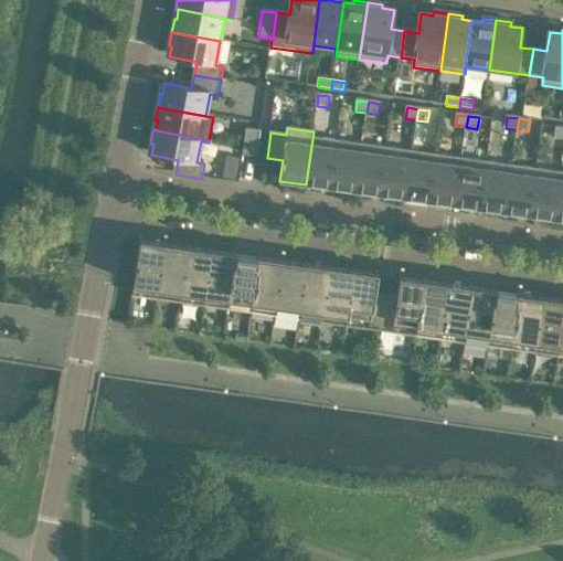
[(257,158),(261,131),(247,129),(246,138),(244,147),(243,156),(257,158)]
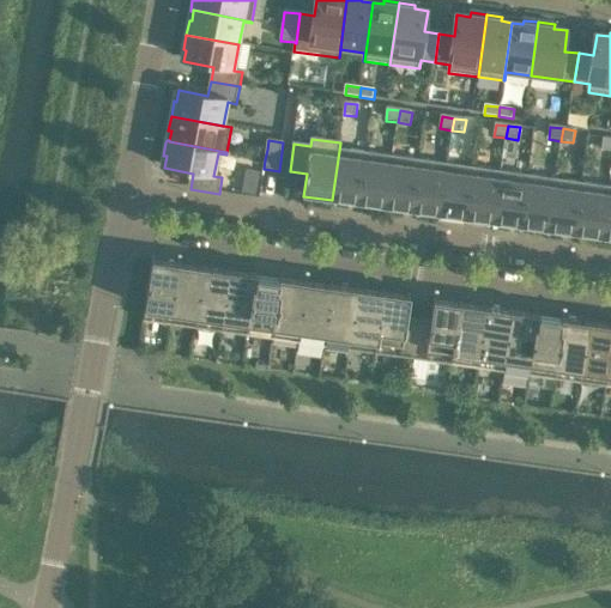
[(340,143),(332,200),(350,204),(351,200),(360,201),(366,153),(340,150),(340,143)]
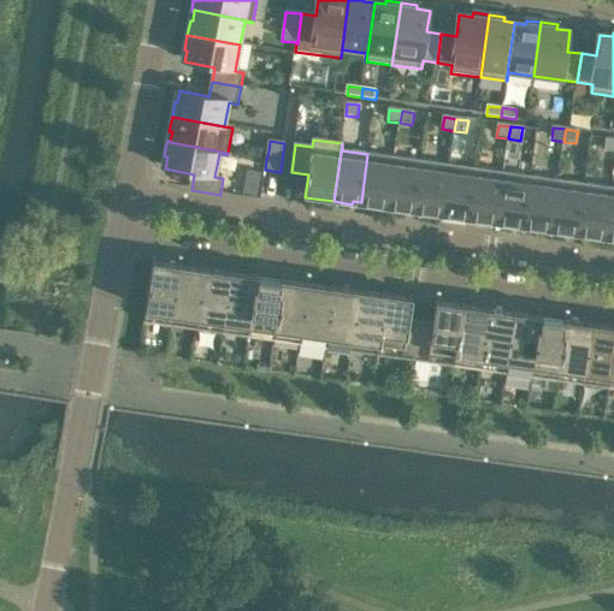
[(255,148),(254,158),(266,160),(269,150),(255,148)]
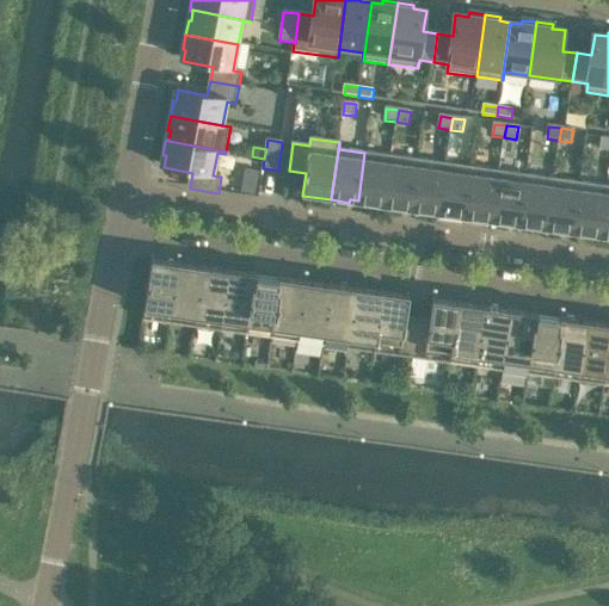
[(392,158),(364,153),(358,201),(367,202),(367,205),(385,208),(392,158)]
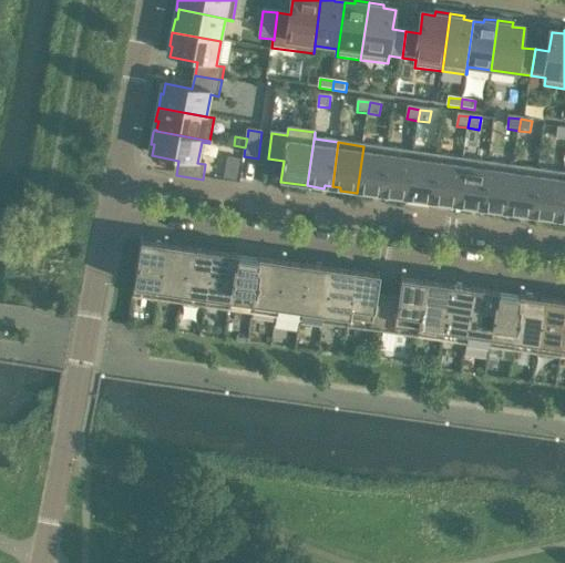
[(375,193),(382,194),(388,150),(363,146),(357,193),(373,195),(375,193)]
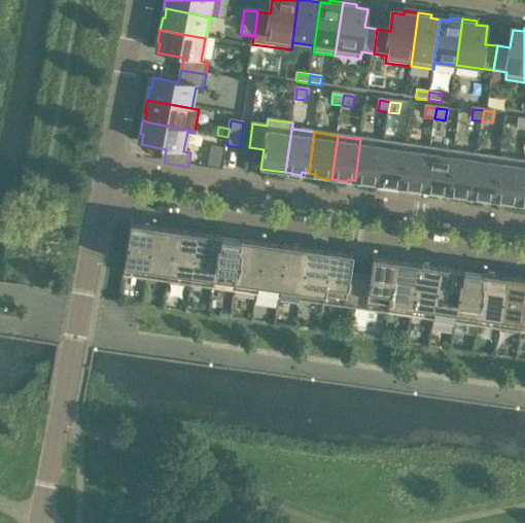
[(384,142),(360,139),(355,180),(362,181),(362,183),(378,185),(384,142)]
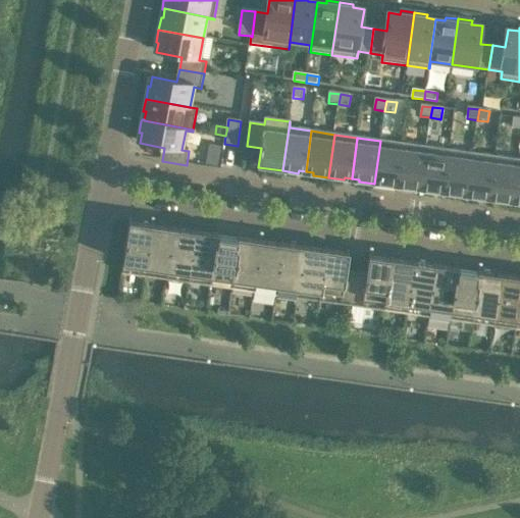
[(391,184),(398,185),(404,144),(380,141),(374,184),(391,186),(391,184)]
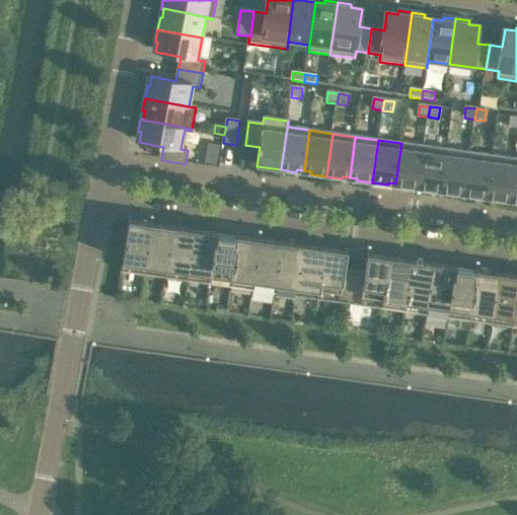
[(424,146),(401,143),(395,184),(402,185),(402,187),(418,190),(424,146)]
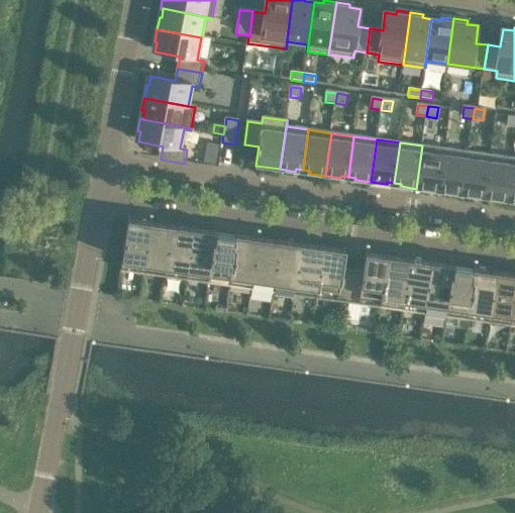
[(432,189),(439,190),(445,149),(422,145),(416,189),(432,191),(432,189)]
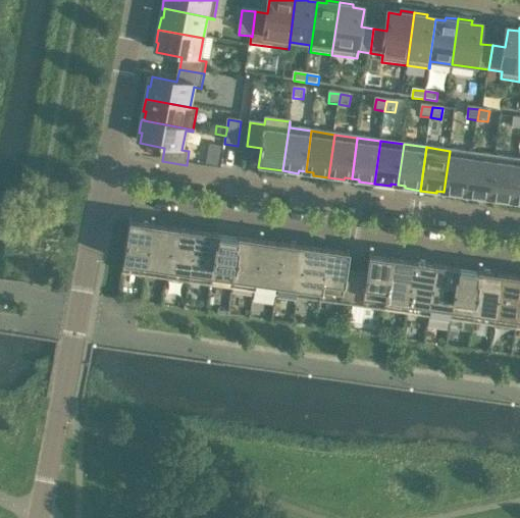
[(472,154),(450,151),(444,192),(451,193),(451,195),(466,197),(472,154)]
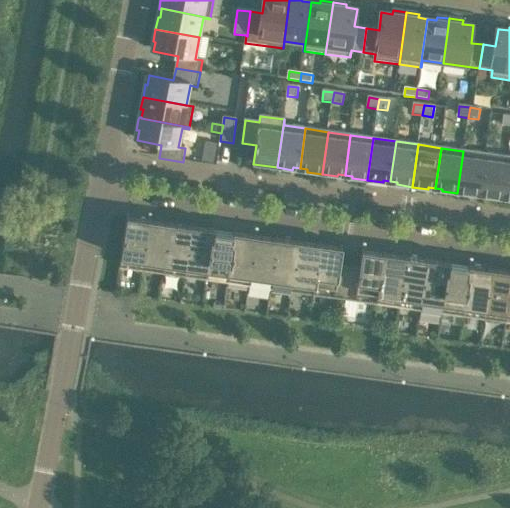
[(473,193),(480,194),(486,154),(463,151),(457,193),(473,195),(473,193)]
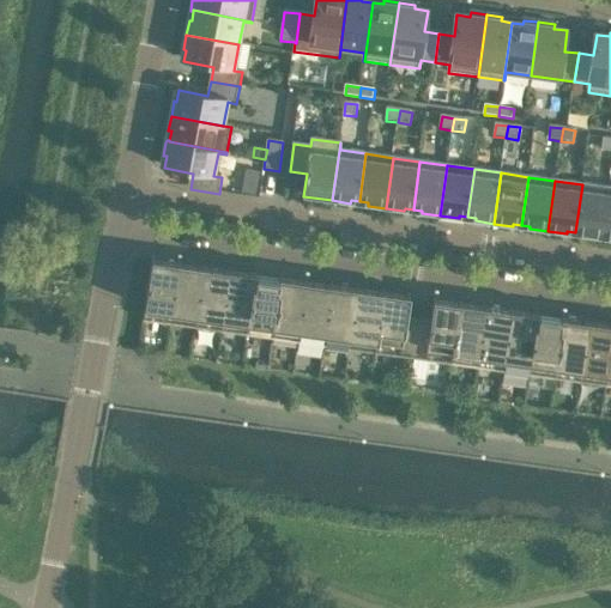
[(244,182),(242,195),(258,198),(260,186),(244,182)]
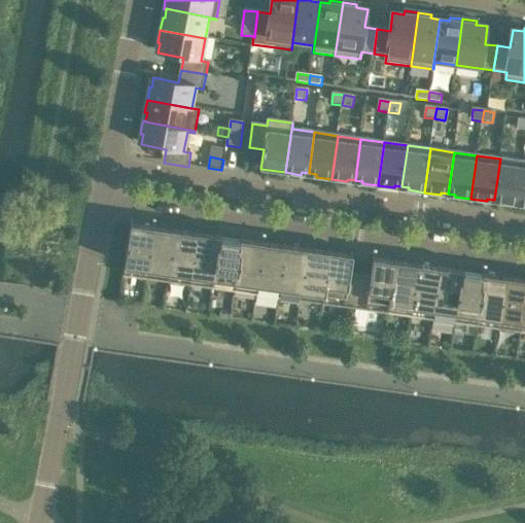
[(523,162),(500,159),(494,200),(501,201),(501,203),(518,205),(523,162)]
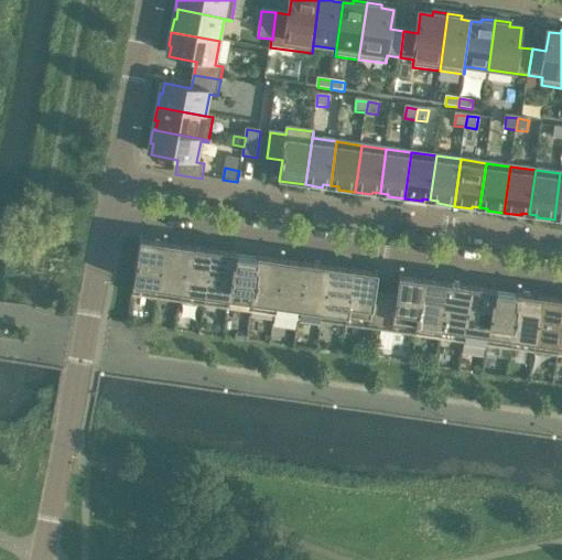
[(132,297),(157,300),(164,243),(141,239),(132,297)]
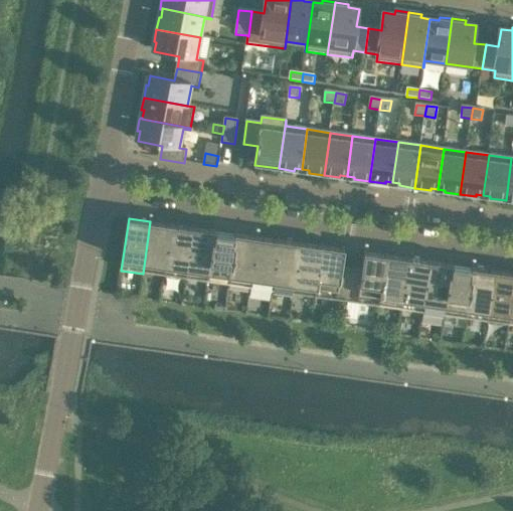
[(143,274),(164,277),(169,245),(172,224),(150,221),(143,274)]
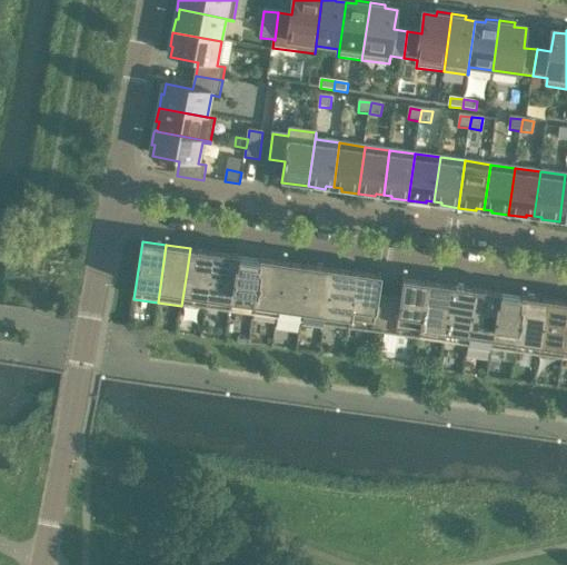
[(190,248),(187,271),(181,306),(206,309),(210,275),(214,253),(190,248)]
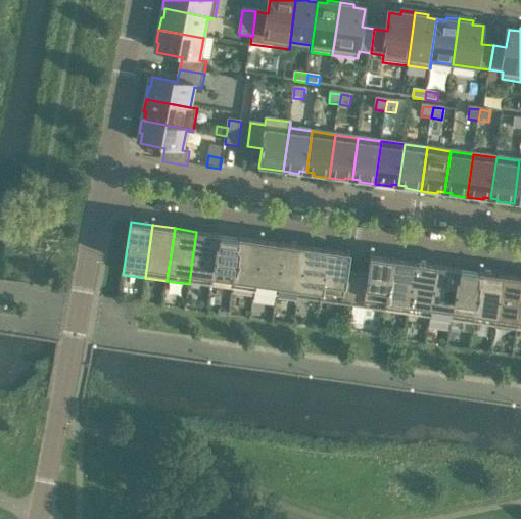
[(196,232),(193,252),(189,284),(210,287),(216,255),(219,235),(196,232)]
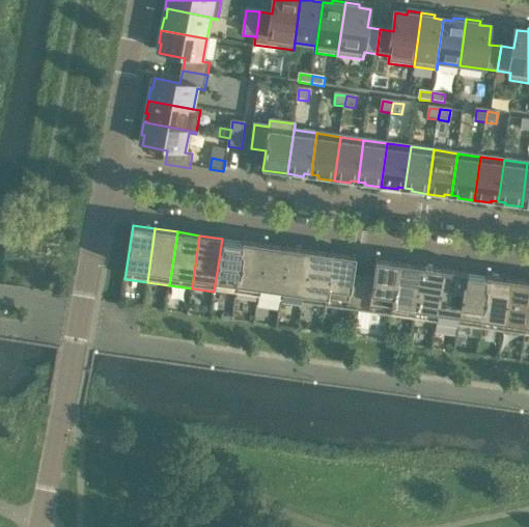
[(222,239),(219,259),(214,292),(237,295),(244,242),(222,239)]
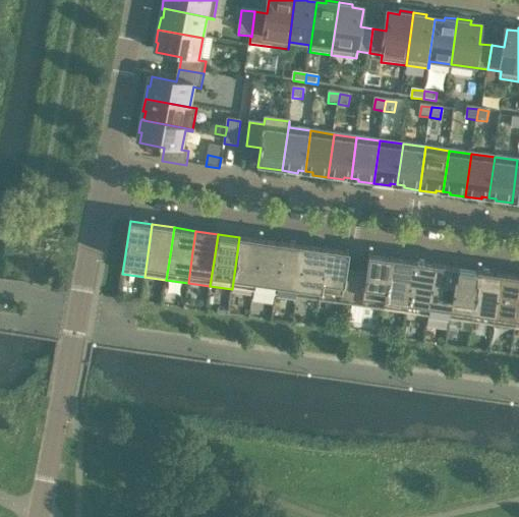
[(232,289),(253,293),(262,240),(239,237),(232,289)]
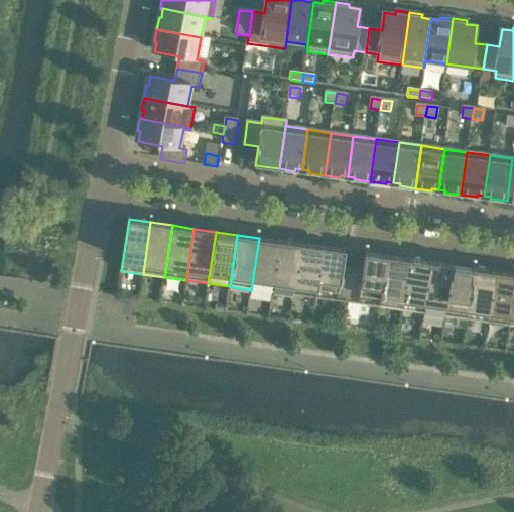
[(251,290),(273,293),(278,261),(280,241),(259,238),(251,290)]
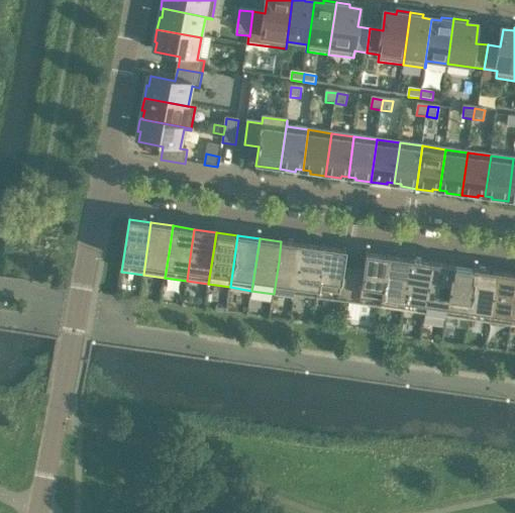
[(281,241),(279,262),(274,294),(296,297),(303,244),(281,241)]
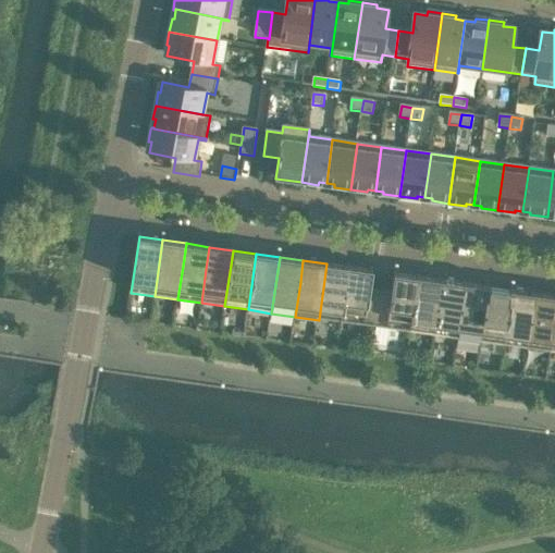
[(342,323),(347,289),(350,267),(327,263),(319,320),(342,323)]
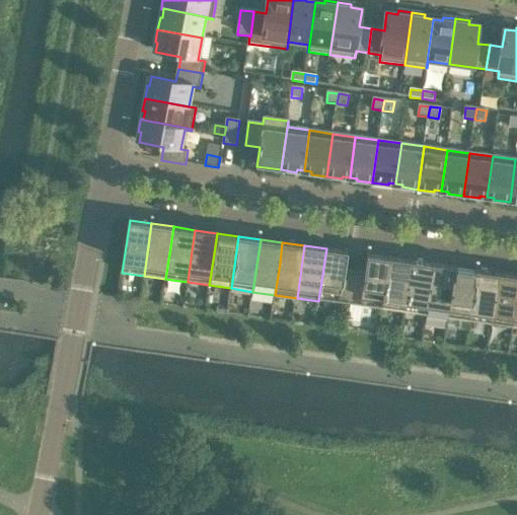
[(326,248),(323,269),(318,301),(351,305),(355,274),(345,272),(348,251),(326,248)]
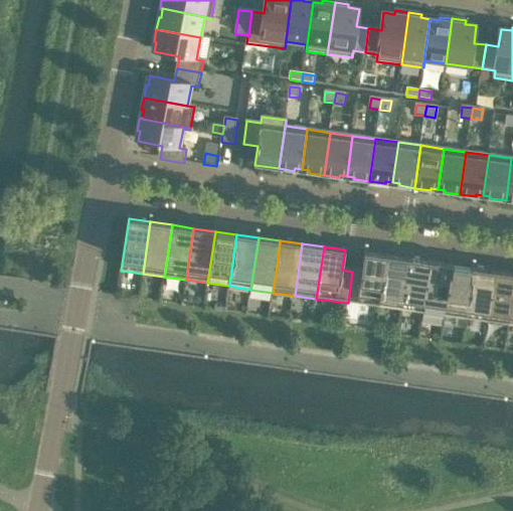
[(348,303),(379,308),(387,256),(365,252),(362,273),(352,272),(348,303)]
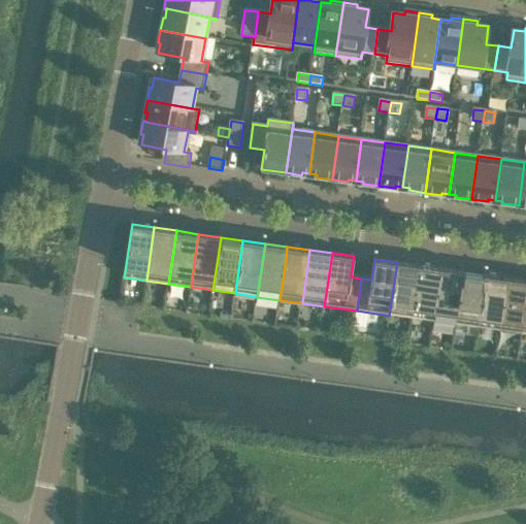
[(389,316),(412,319),(416,286),(419,265),(397,262),(389,316)]
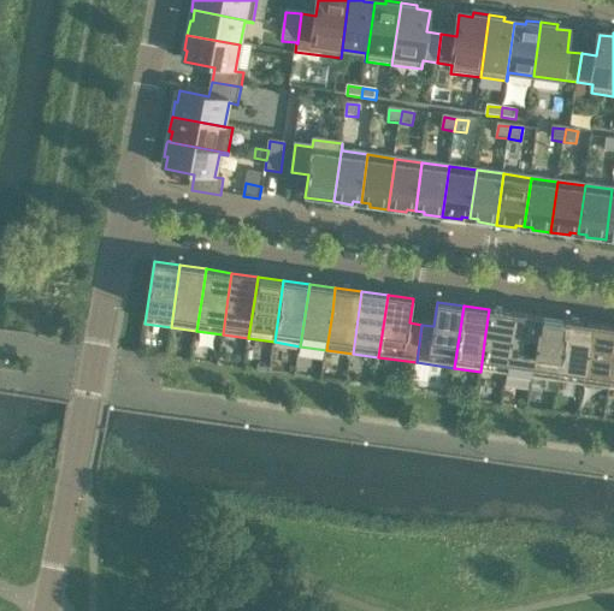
[(489,309),(485,333),(480,372),(506,375),(512,337),(515,313),(489,309)]
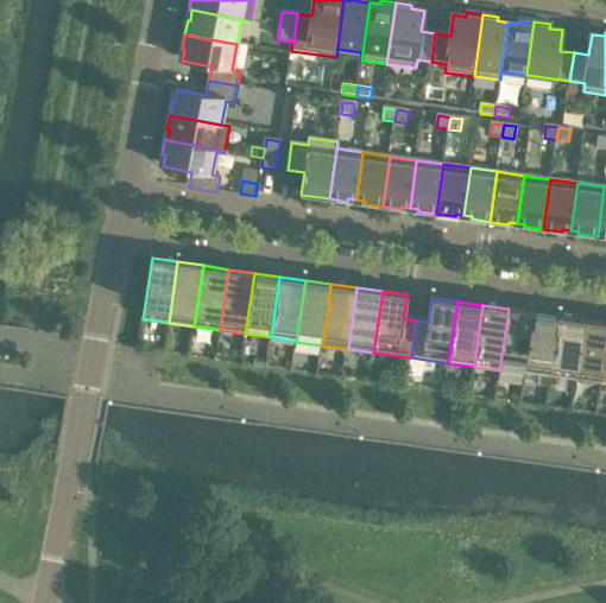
[(509,309),(505,332),(499,370),(525,374),(534,312),(509,309)]
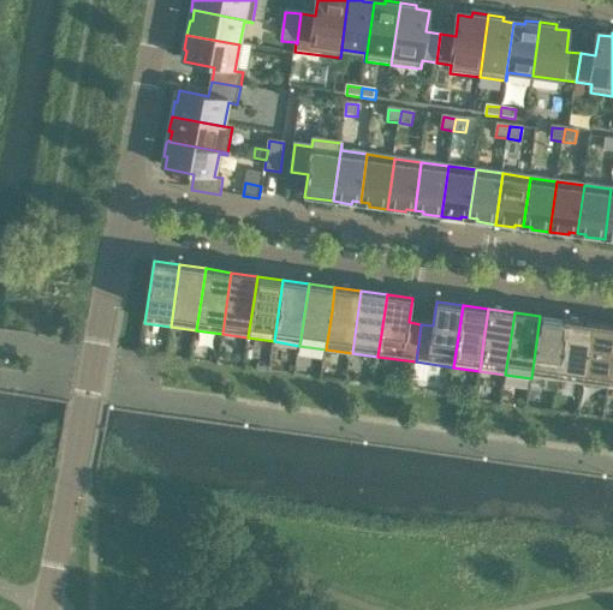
[(557,382),(563,344),(566,320),(540,316),(531,378),(557,382)]
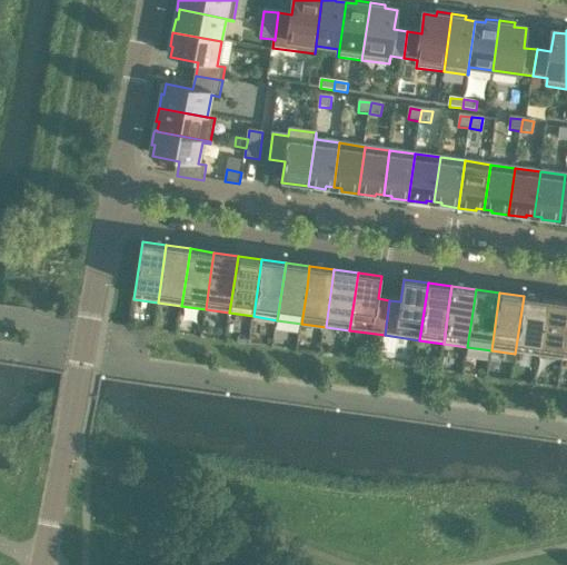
[(524,296),(520,318),(515,354),(539,357),(547,299),(524,296)]
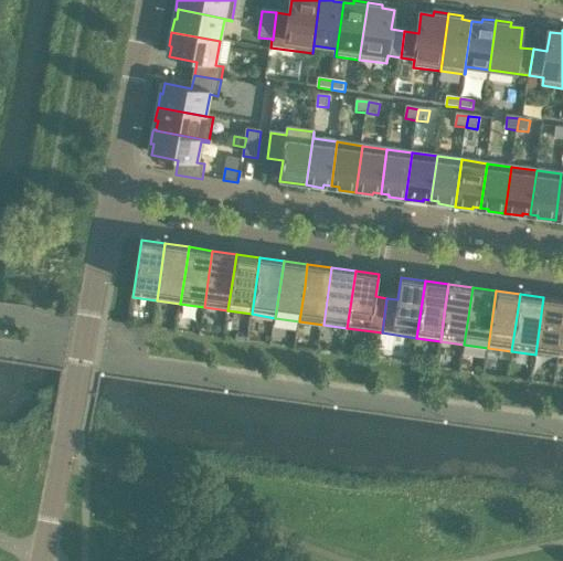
[(535,355),(560,358),(562,336),(562,300),(543,297),(535,355)]
